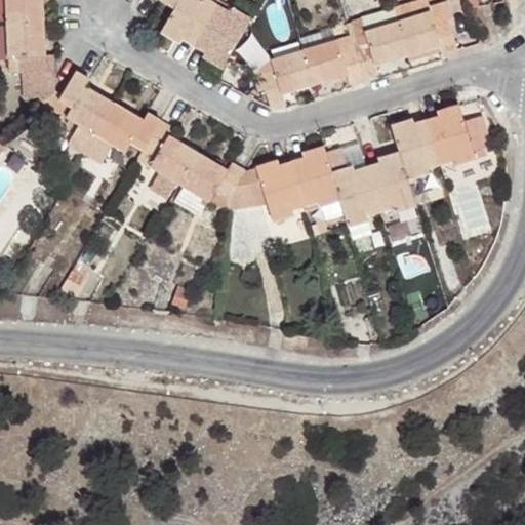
[(7,67),(10,67),(27,67),(44,66),(51,63),(51,52),(42,51),(40,17),(39,0),(3,0),(3,23),(0,23),(0,55),(6,55),(7,67)]
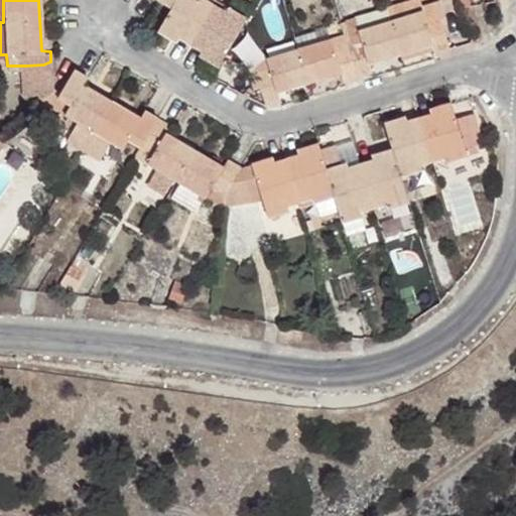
[(156,0),(170,7),(155,31),(174,41),(177,36),(200,50),(198,56),(216,67),(246,17),(227,6),(223,10),(205,0),(156,0)]
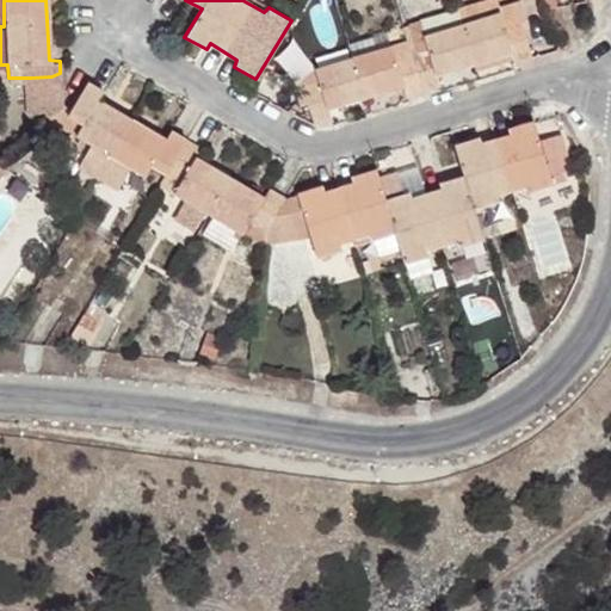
[(491,0),(456,10),(458,23),(498,11),(494,0),(491,0)]
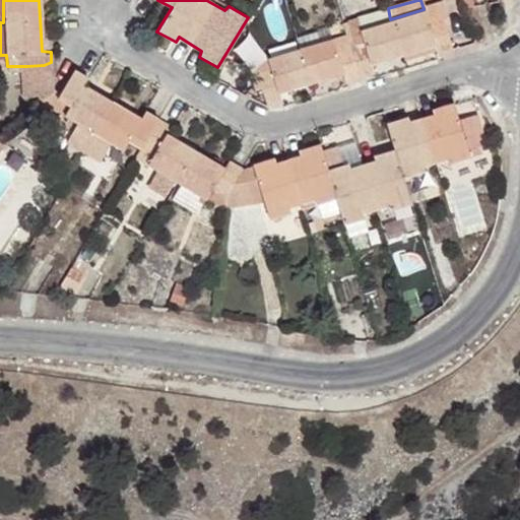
[(424,9),(390,19),(388,8),(341,21),(348,44),(335,48),(331,38),(267,57),(244,65),(252,91),(259,88),(265,106),(280,101),(278,93),(342,75),(343,80),(374,72),(371,64),(435,45),(436,52),(450,47),(443,20),(448,18),(444,4),(424,9)]
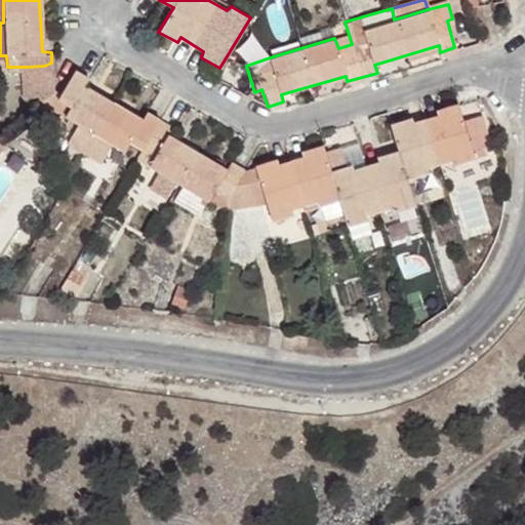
[(27,67),(30,78),(32,108),(47,95),(44,66),(27,67)]
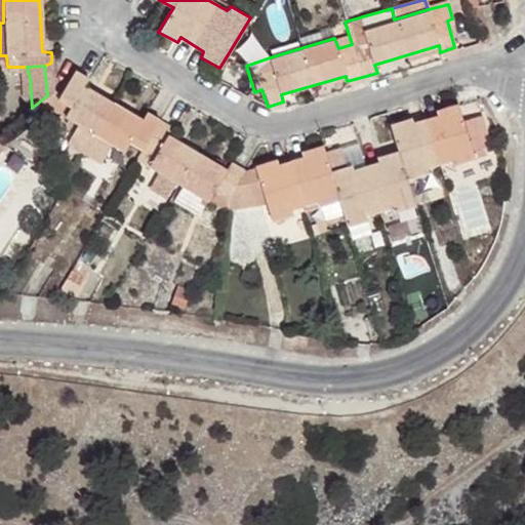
[(27,67),(10,67),(12,81),(30,78),(27,67)]
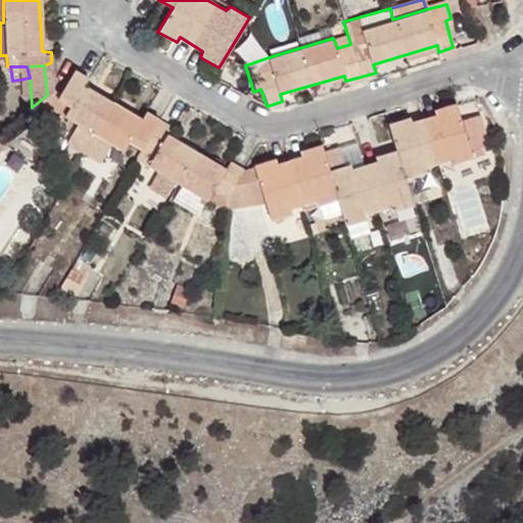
[(224,198),(241,168),(229,160),(225,168),(167,133),(172,126),(145,111),(140,117),(82,84),(88,78),(73,68),(50,105),(76,121),(63,144),(96,162),(109,143),(123,150),(129,143),(139,148),(134,157),(160,172),(149,192),(164,199),(167,197),(192,214),(201,196),(223,210),(224,198)]
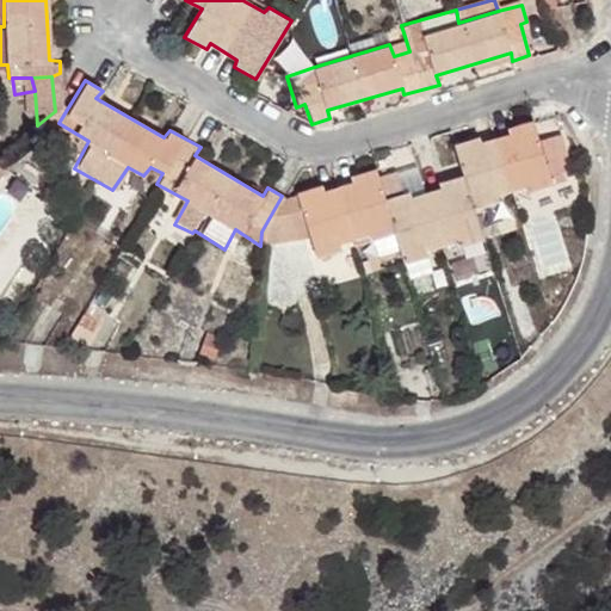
[(295,191),(282,196),(261,232),(260,246),(307,232),(316,250),(339,250),(337,242),(368,234),(370,240),(394,233),(402,263),(427,257),(426,251),(457,241),(458,246),(482,239),(473,207),(497,202),(495,197),(526,186),(526,191),(551,185),(549,173),(571,167),(560,134),(538,141),(532,119),(506,127),(508,133),(480,141),(477,135),(452,143),(462,173),(438,181),(439,187),(408,196),(407,192),(403,193),(396,168),(376,173),(374,167),(350,174),(351,179),(321,189),(319,184),(295,191)]
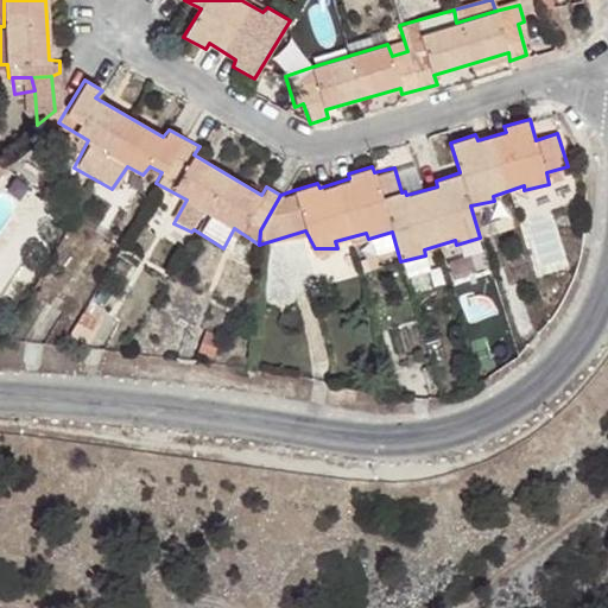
[(108,304),(92,293),(70,329),(88,339),(108,304)]
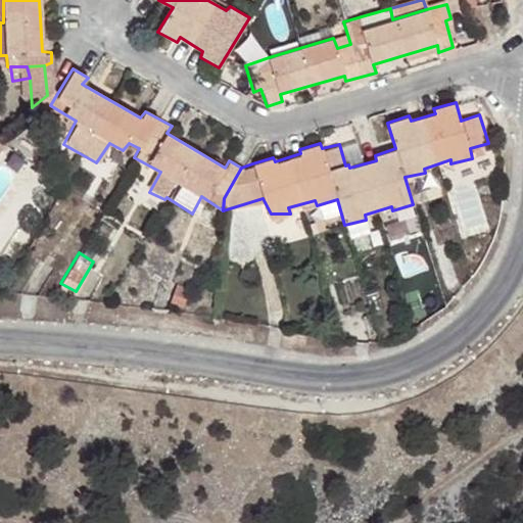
[(190,287),(176,282),(169,306),(181,311),(190,287)]
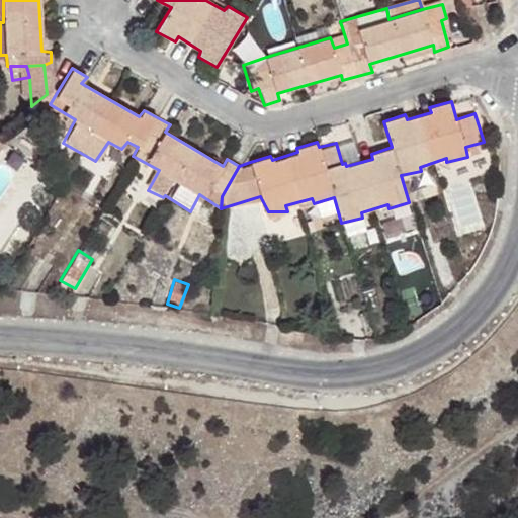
All buildings are outlined.
